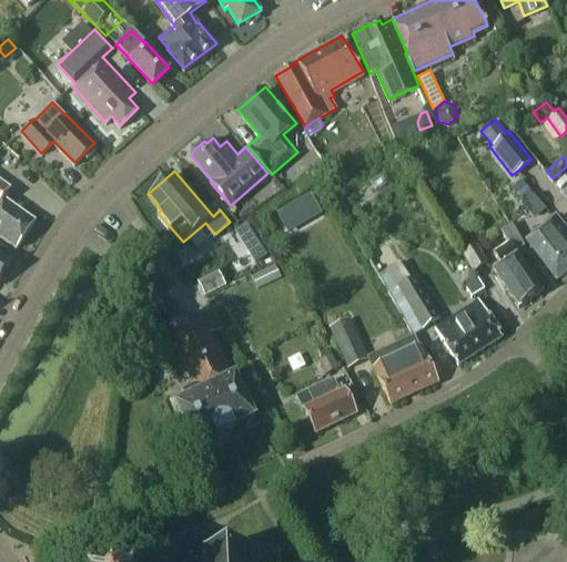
[(520,177),(510,187),(522,202),(525,198),(533,192),(520,177)]
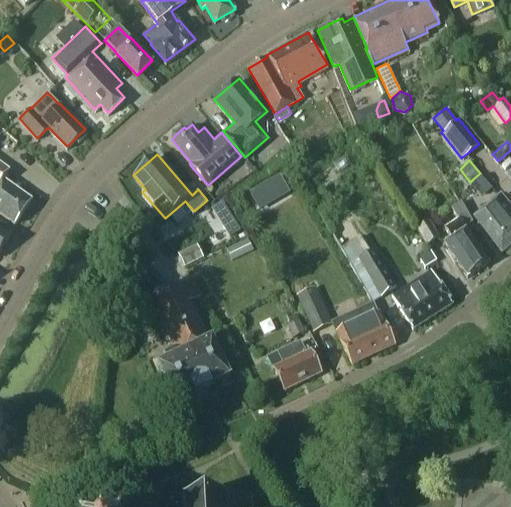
[(0,212),(14,222),(31,200),(2,178),(9,168),(0,161),(0,212)]
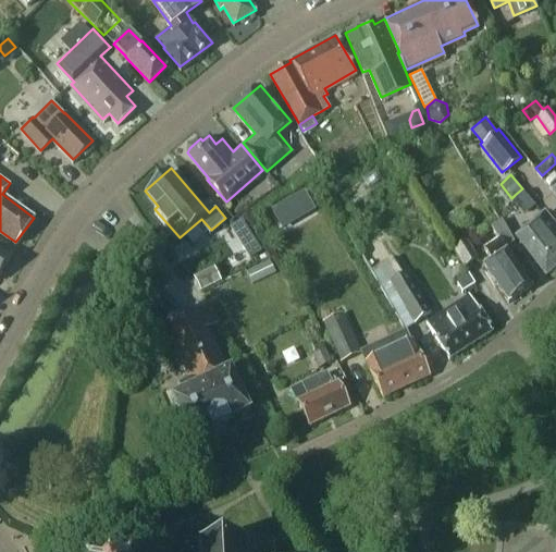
[(440,217),(447,230),(456,224),(452,218),(462,211),(459,206),(440,217)]
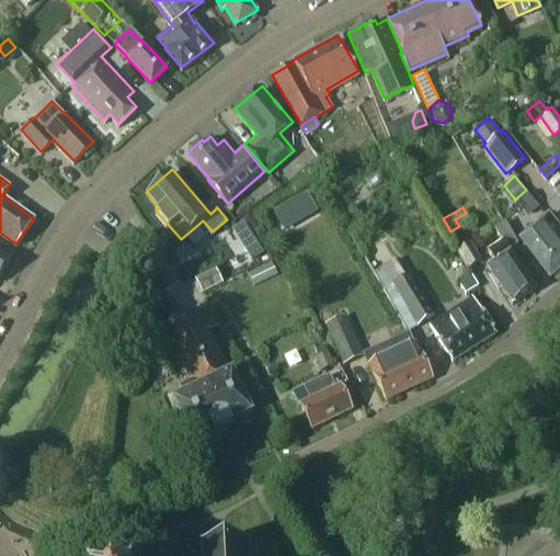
[(559,220),(553,227),(543,214),(517,235),(532,251),(532,252),(550,273),(559,264),(559,220)]
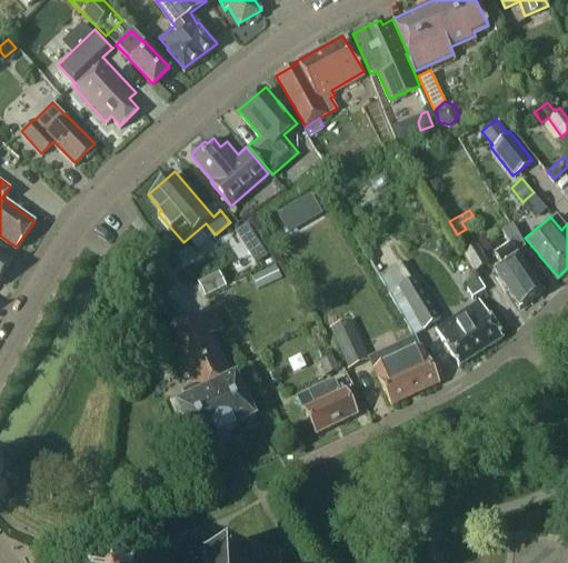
[(494,268),(519,304),(541,289),(515,250),(525,243),(511,221),(500,229),(509,241),(492,253),(500,264),(494,268)]
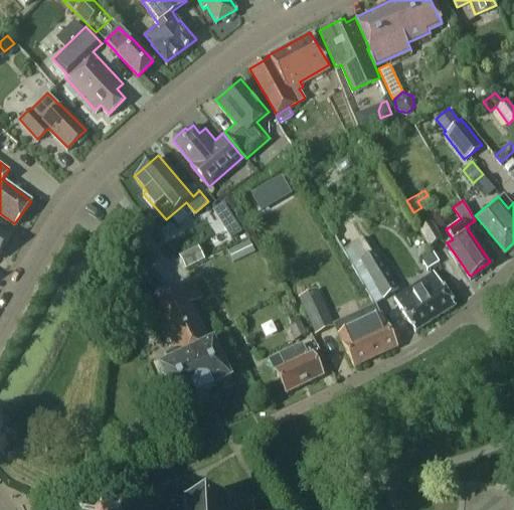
[(232,215),(221,222),(230,236),(241,229),(232,215)]
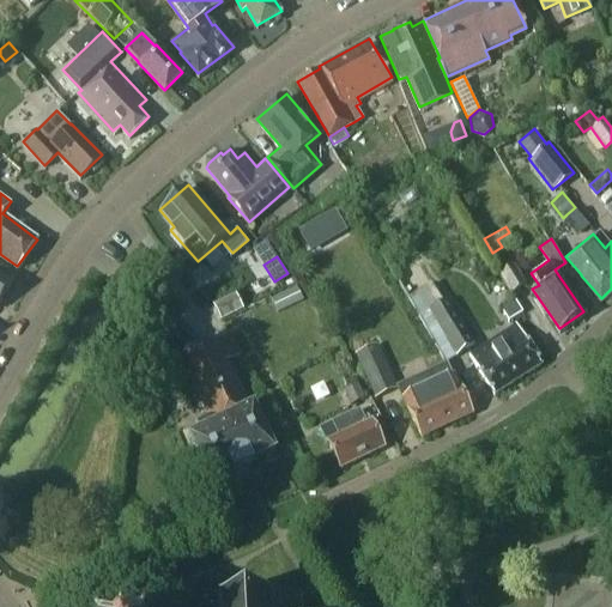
[(498,271),(510,290),(526,280),(514,261),(498,271)]
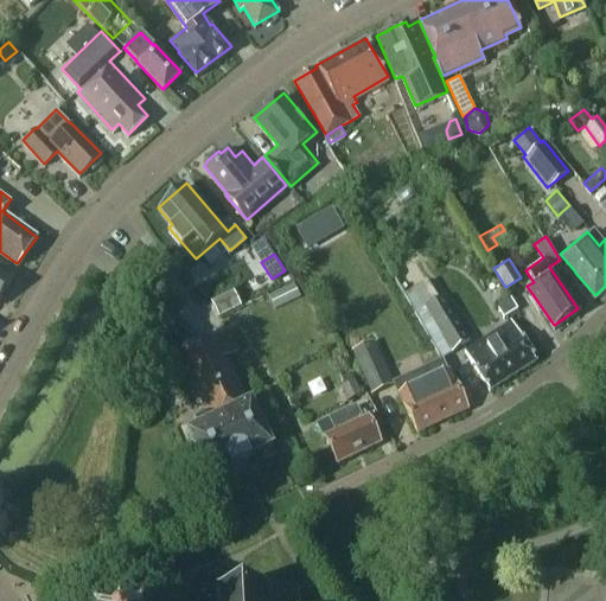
[(0,295),(12,277),(0,269),(0,295)]
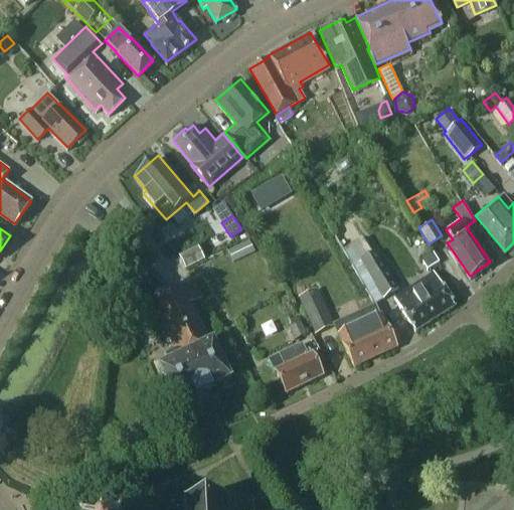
[(373,301),(383,295),(398,286),(375,249),(371,250),(361,235),(348,243),(349,244),(345,247),(353,262),(352,263),(373,301)]
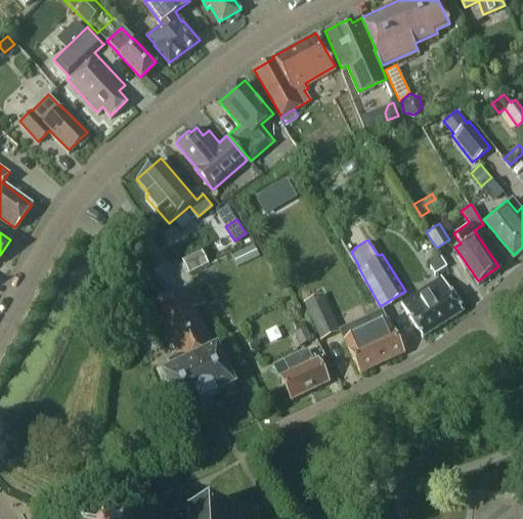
[(252,242),(230,253),(236,264),(258,253),(252,242)]
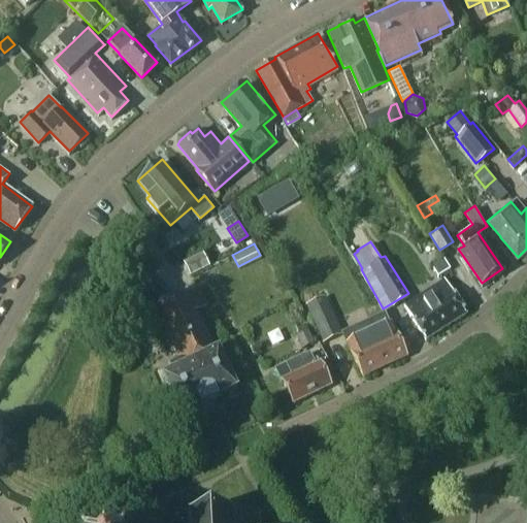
[(183,259),(189,272),(208,264),(202,250),(183,259)]
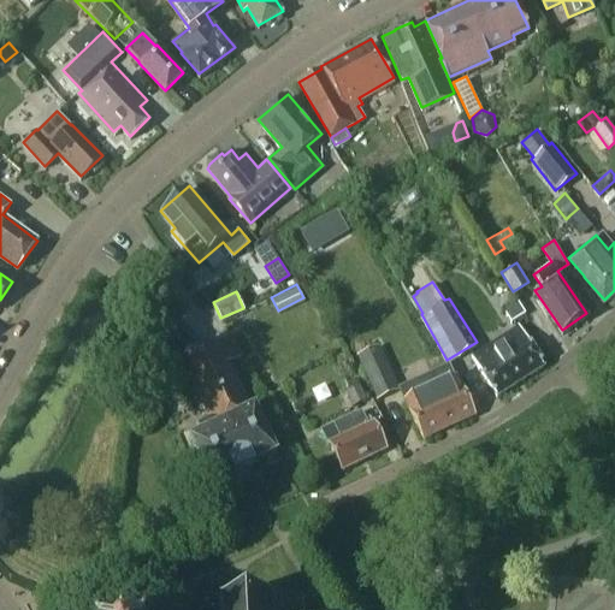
[(502,307),(510,319),(525,309),(516,297),(502,307)]
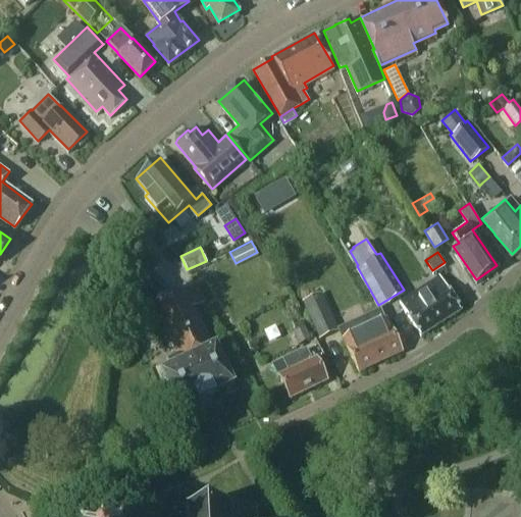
[(400,300),(421,332),(460,307),(438,274),(400,300)]
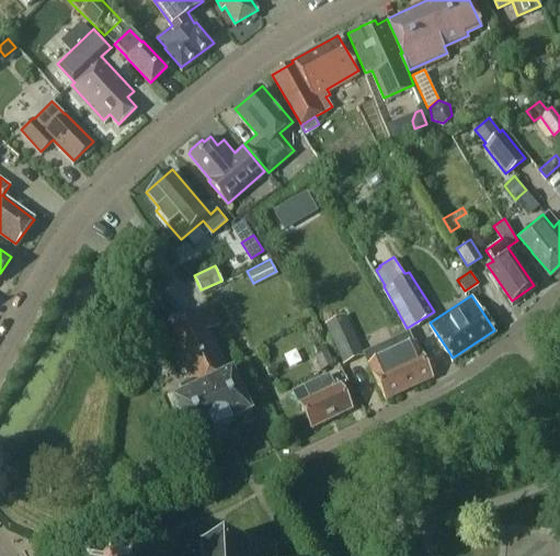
[(193,439),(214,429),(214,431),(231,422),(230,420),(252,410),(231,370),(229,371),(207,327),(219,320),(210,303),(164,326),(194,387),(173,398),(179,410),(167,417),(174,433),(187,427),(193,439)]
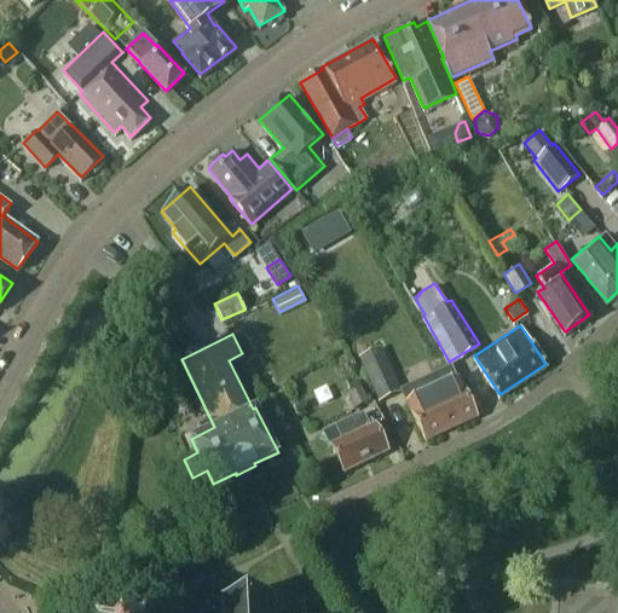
[(377,399),(397,391),(376,346),(357,354),(377,399)]
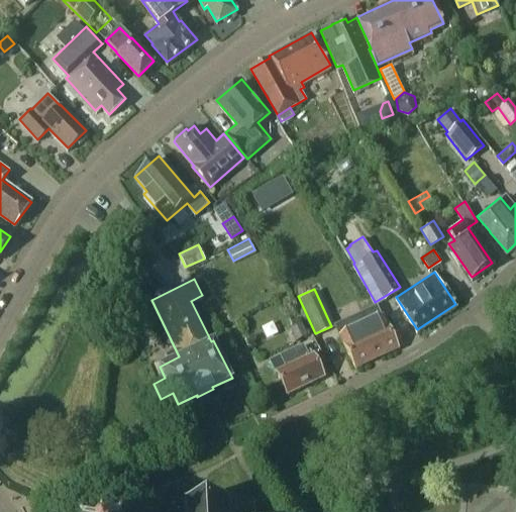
[(335,322),(356,365),(396,345),(376,303),(335,322)]
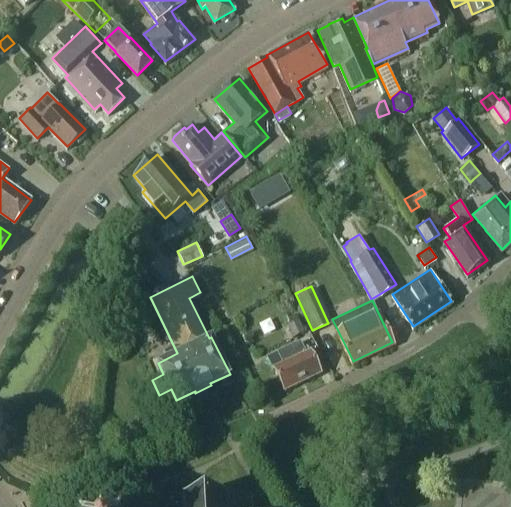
[(296,312),(287,315),(290,322),(298,318),(296,312)]
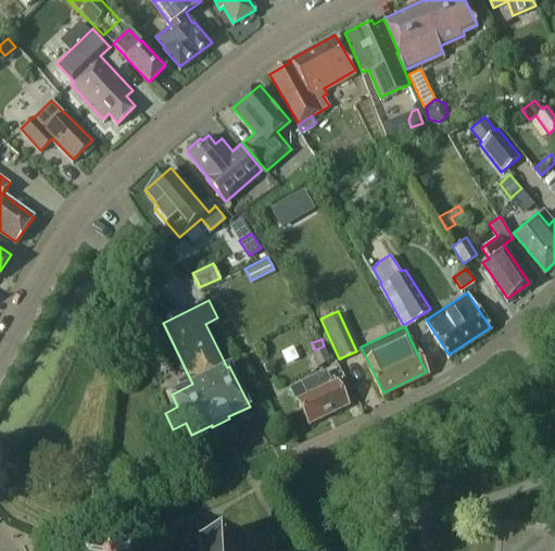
[(317,365),(330,360),(325,346),(324,346),(315,350),(311,351),(317,365)]
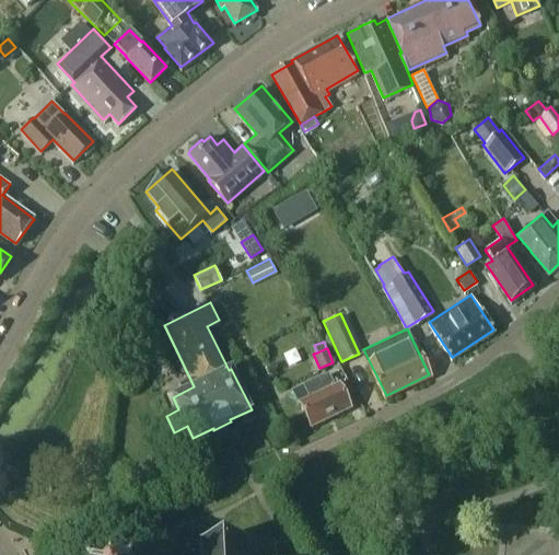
[(338,382),(334,384),(327,372),(292,390),(311,426),(351,406),(338,382)]
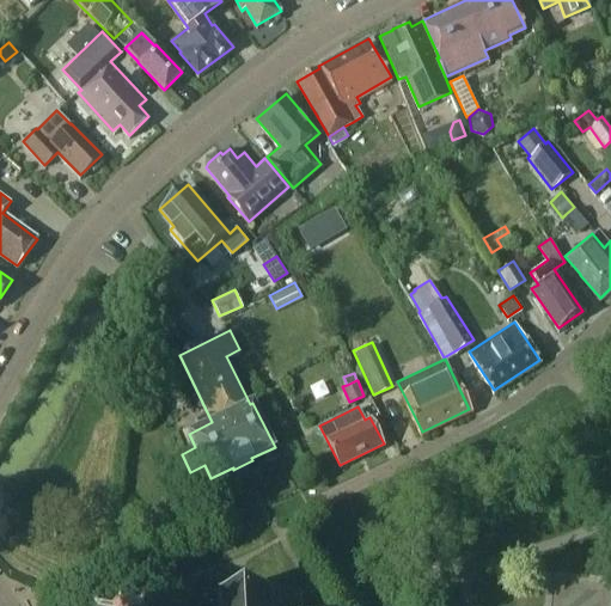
[(300,605),(300,593),(236,597),(220,598),(220,605),(300,605)]
